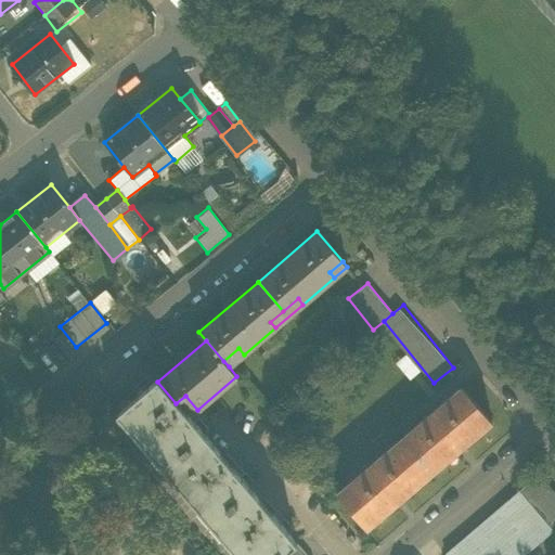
[(223,361),(229,366),(244,355),(239,348),(223,361)]
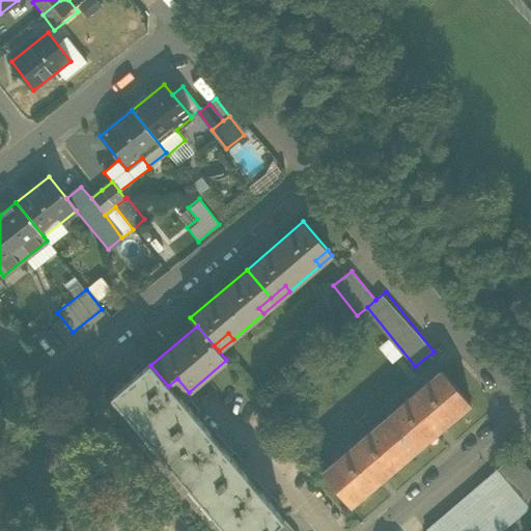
[(111,396),(157,449),(195,417),(168,386),(150,365),(149,363),(111,396)]
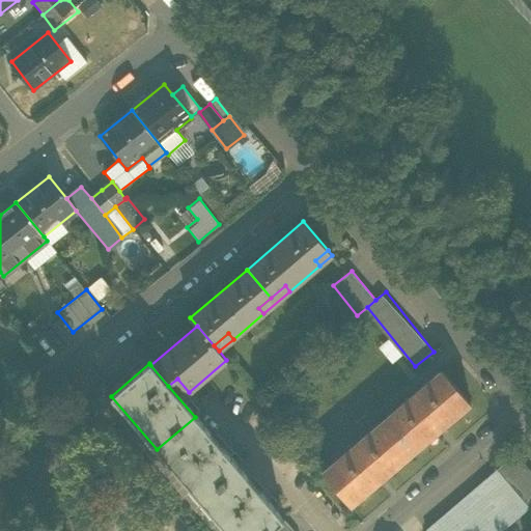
[(442,370),(382,421),(407,450),(415,444),(424,436),(428,440),(452,419),(448,415),(467,399),(442,370)]
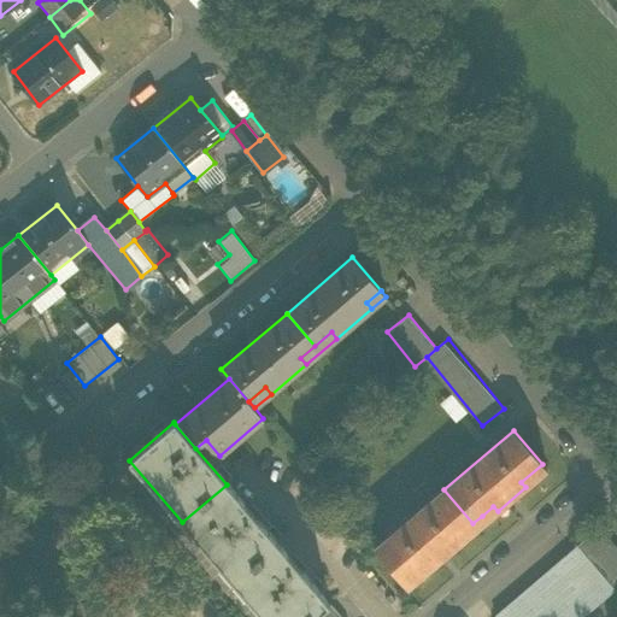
[(521,482),(526,487),(546,469),(542,464),(521,482)]
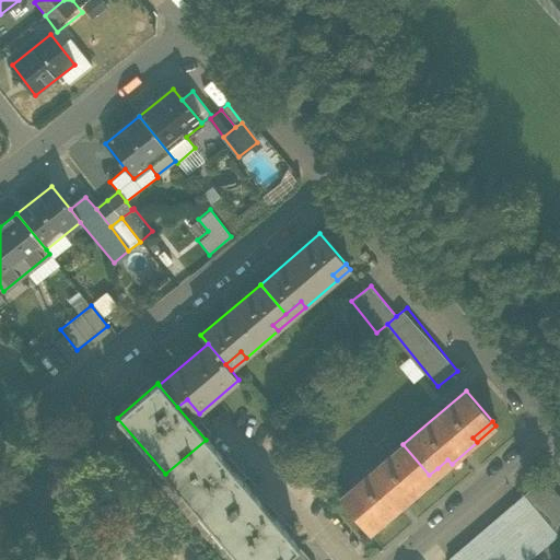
[(165,474),(212,528),(252,494),(206,440),(165,474)]
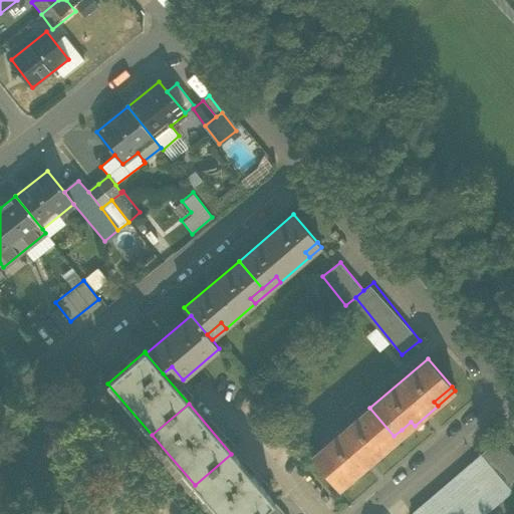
[(377,450),(394,436),(369,408),(311,457),(335,486),(353,471),(356,475),(380,454),(377,450)]
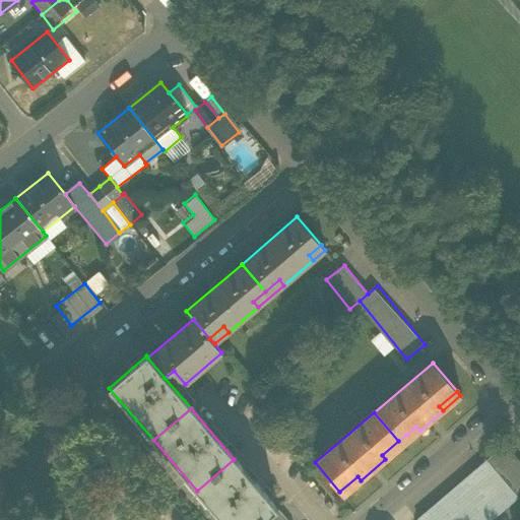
[(382,455),(385,459),(419,431),(415,427),(406,435),(398,441),(382,455)]
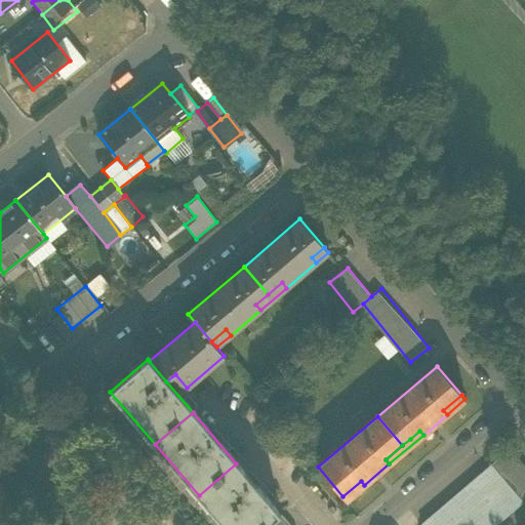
[(489,465),(498,475),(519,457),(511,447),(489,465)]
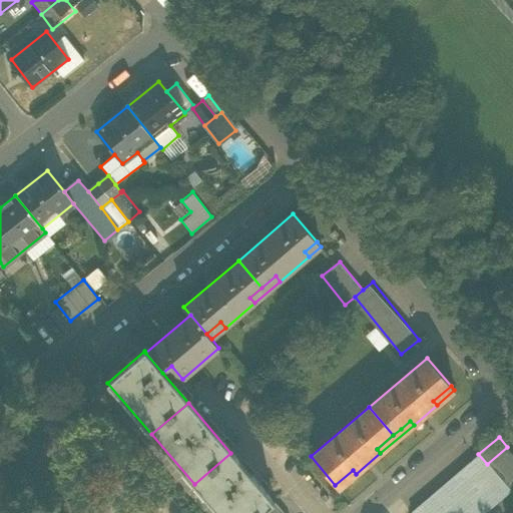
[(512,458),(512,454),(507,447),(487,464),(495,473),(496,475),(512,458)]
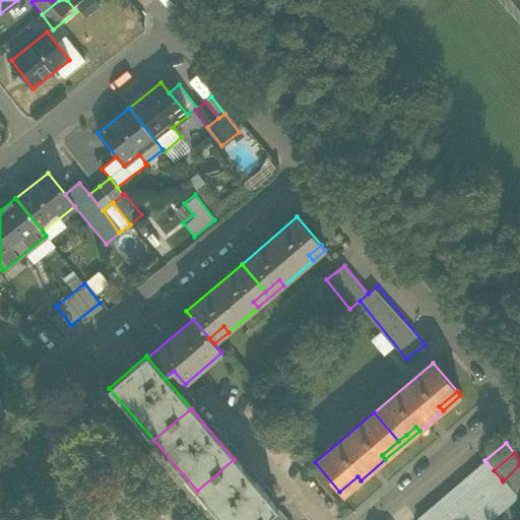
[(277,511),(234,459),(197,491),(221,519),(266,519),(270,517),(277,511)]
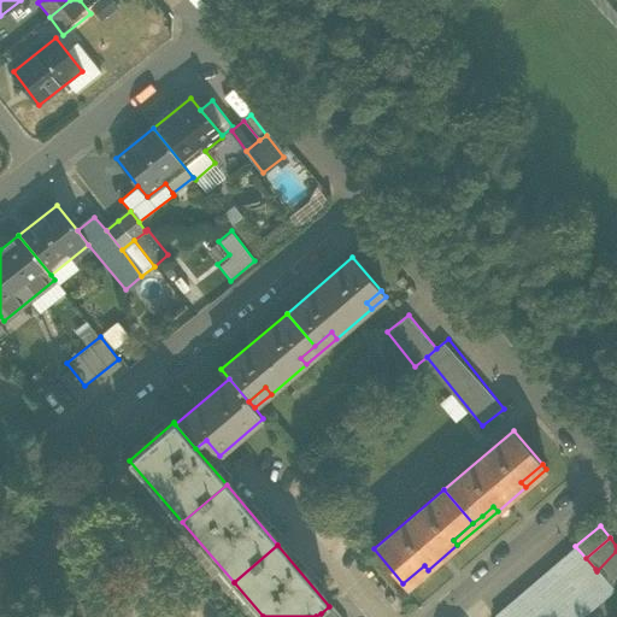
[(575,546),(564,556),(583,579),(595,569),(586,558),(575,546)]
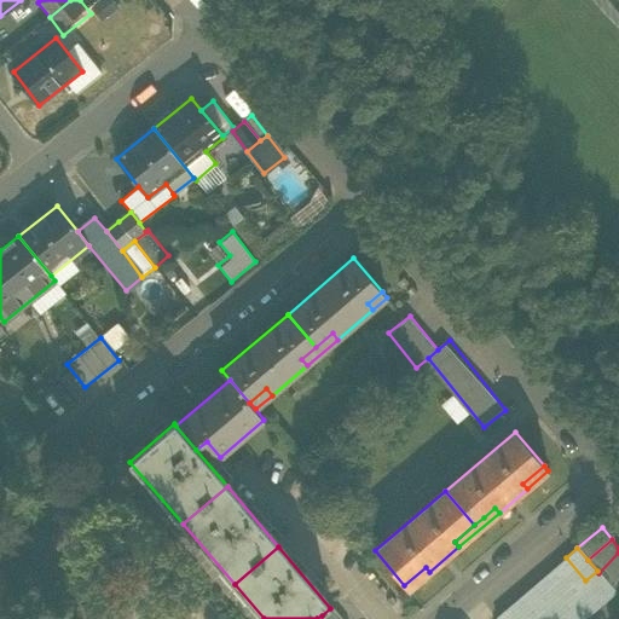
[(618,573),(618,553),(599,573),(608,584),(618,573)]
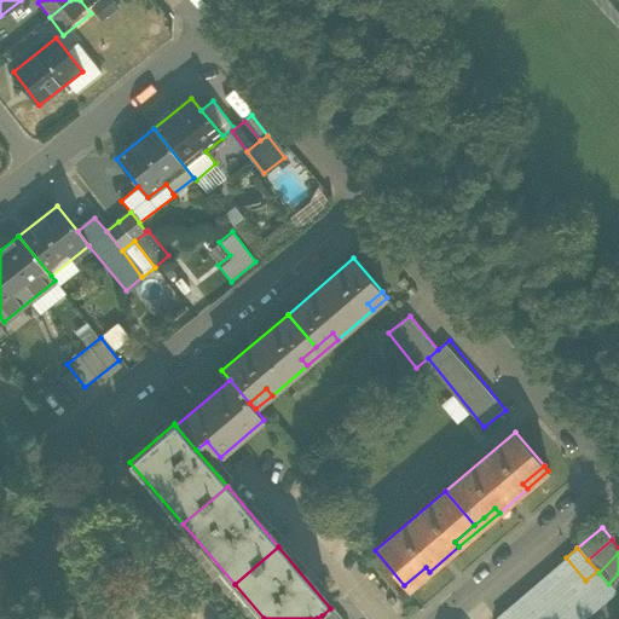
[(574,591),(585,580),(566,557),(554,568),(574,591)]
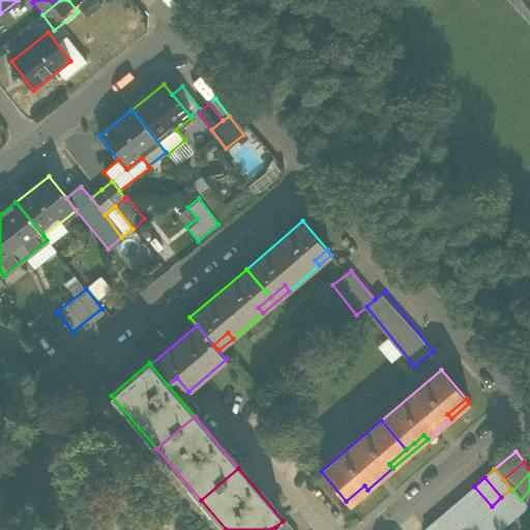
[(364,486),(346,501),(350,505),(367,490),(364,486)]
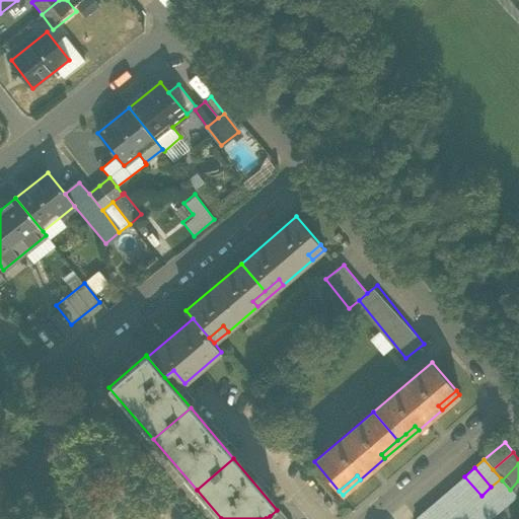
[(472,503),(482,496),(464,476),(455,484),(472,503)]
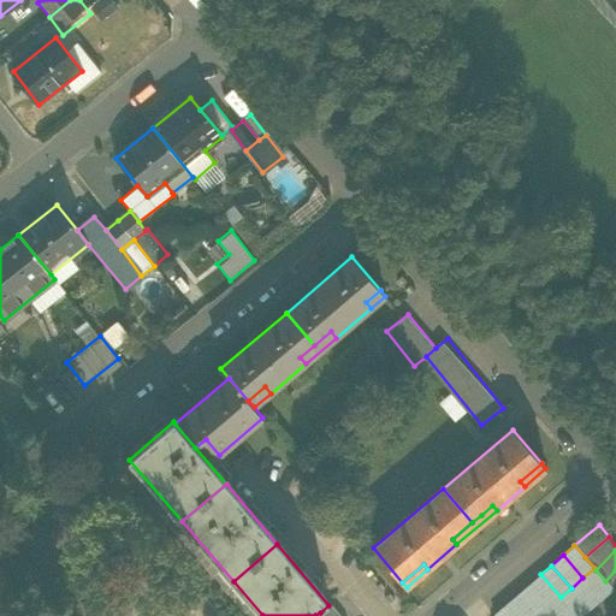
[(594,568),(582,578),(600,598),(611,588),(605,581),(596,570),(594,568)]
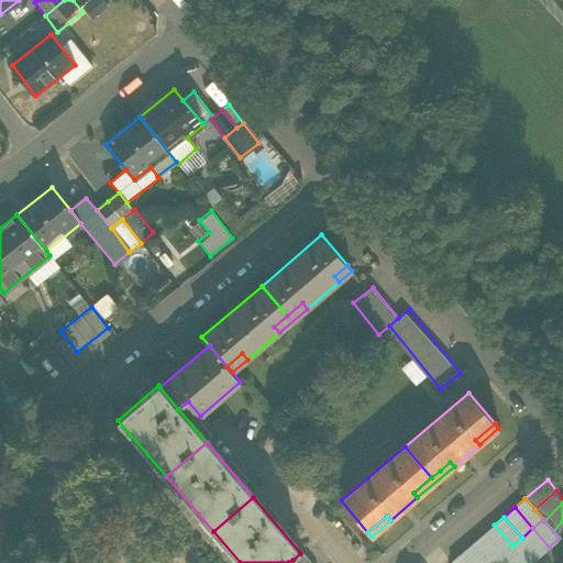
[(562,540),(562,521),(553,531),(559,538),(562,542),(562,540)]
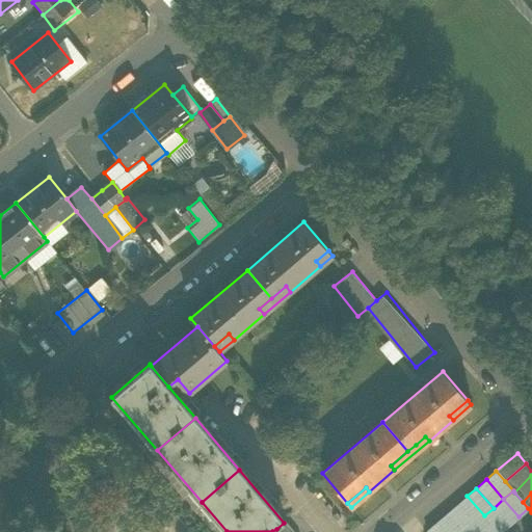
[(474,525),(484,515),(467,496),(456,505),(474,525)]
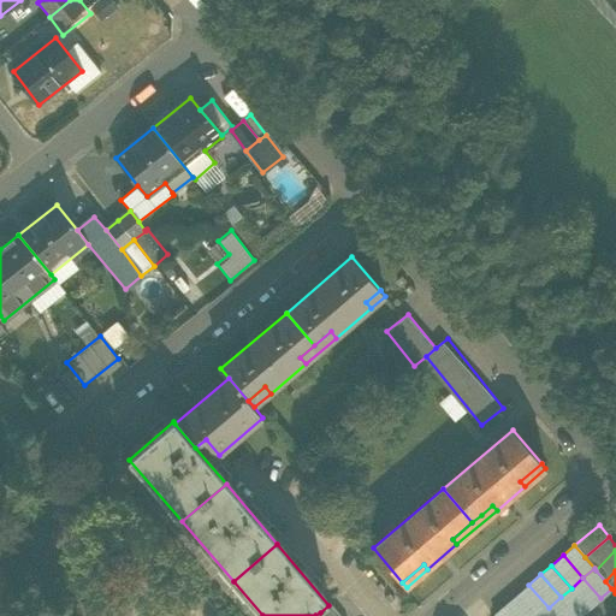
[(588,608),(600,598),(582,578),(572,588),(588,608)]
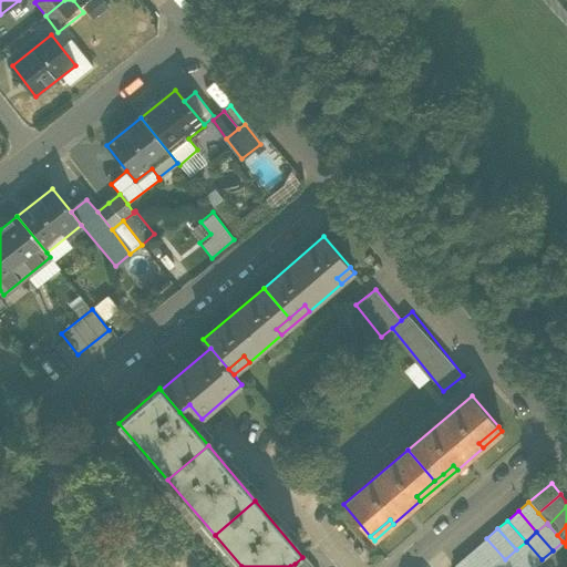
[(494,566),(495,566),(505,559),(486,538),(477,546),(494,566)]
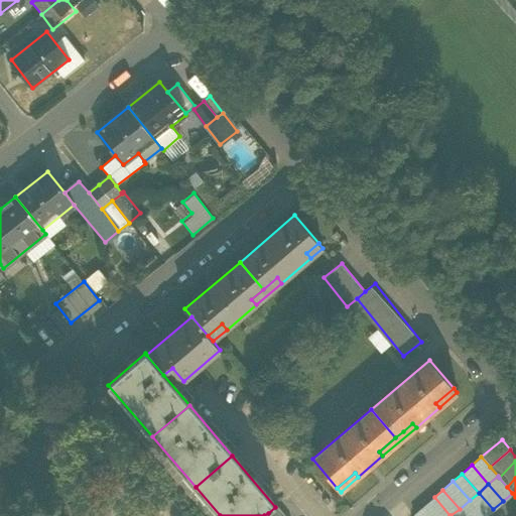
[(483,515),(485,515),(493,509),(479,493),(470,500),(483,515)]
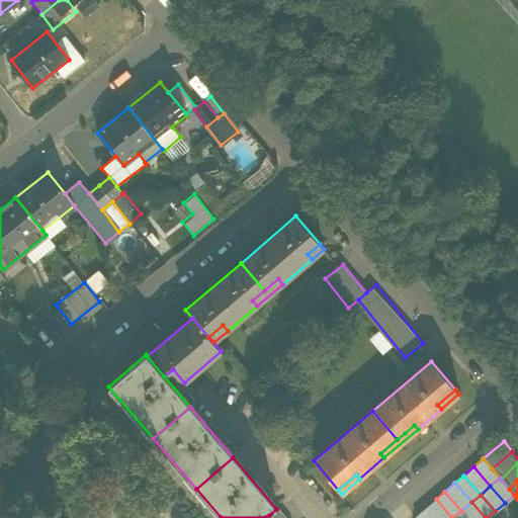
[(434,517),(451,517),(436,499),(425,508),(434,517)]
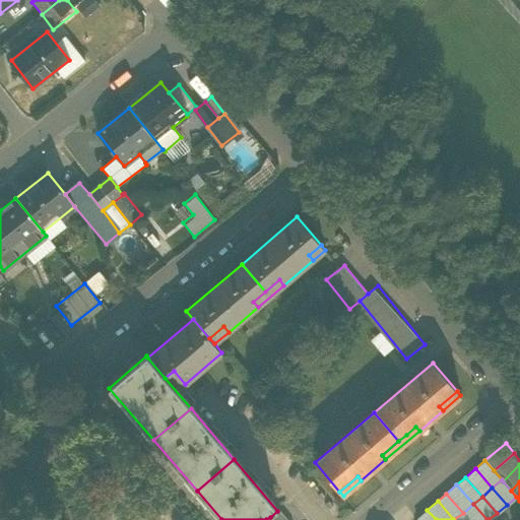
[(468,519),(486,519),(473,504),(463,513),(468,519)]
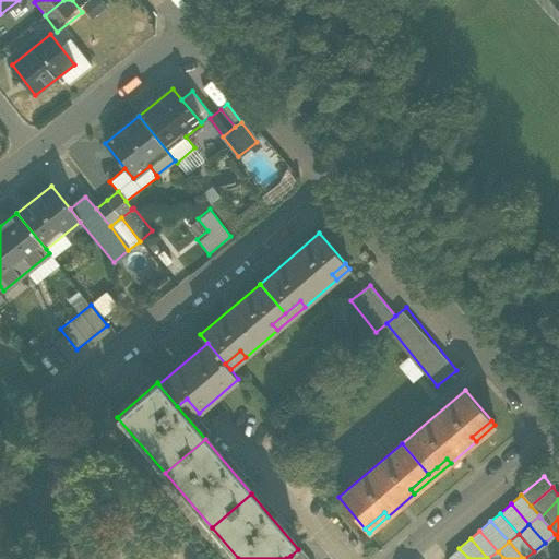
[(448,558),(468,558),(459,548),(448,558)]
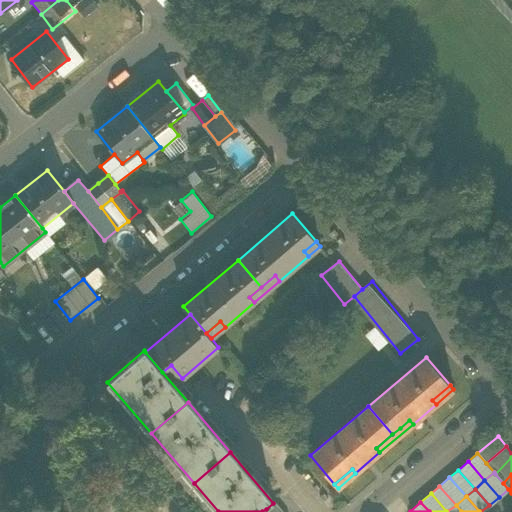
[(281,511),(273,503),(266,509),(268,511),(281,511)]
